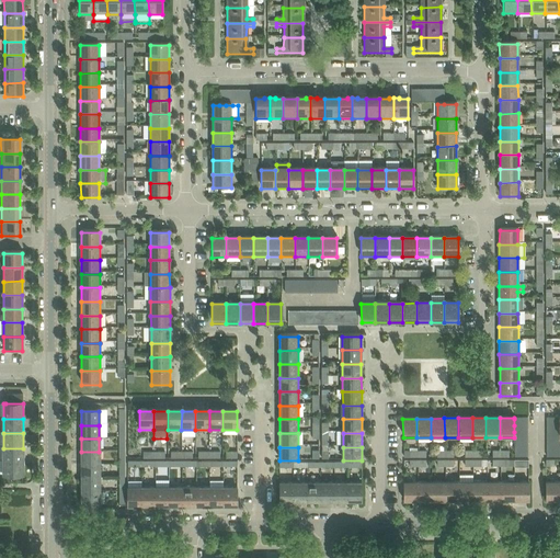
[(0,462),(3,462),(3,463),(23,463),(23,448),(3,448),(0,448),(0,462)]
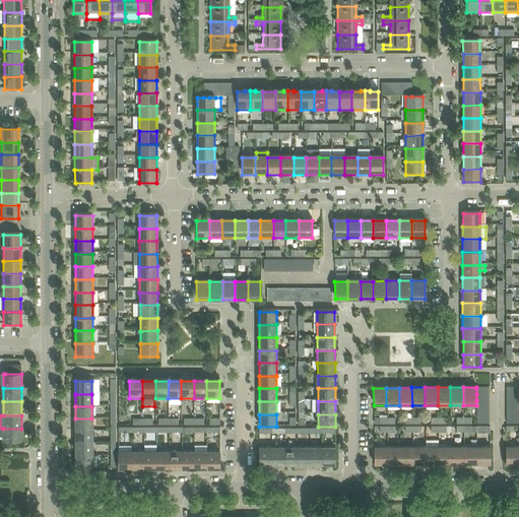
[(75,418),(75,432),(91,432),(91,418),(75,418)]
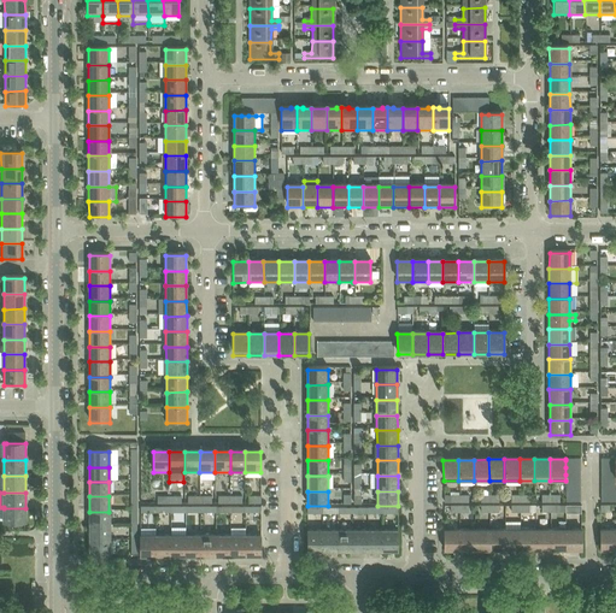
[(0,523),(4,523),(4,524),(25,524),(25,508),(4,508),(4,510),(0,508),(0,523)]
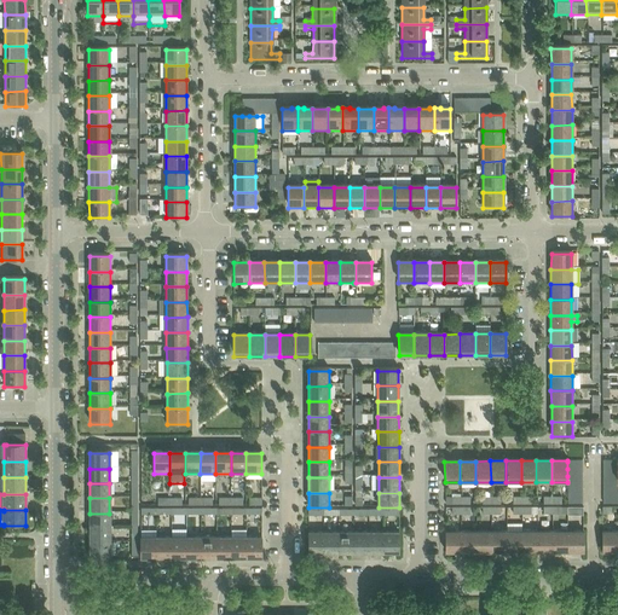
[(90,514),(91,528),(109,528),(109,514),(90,514)]
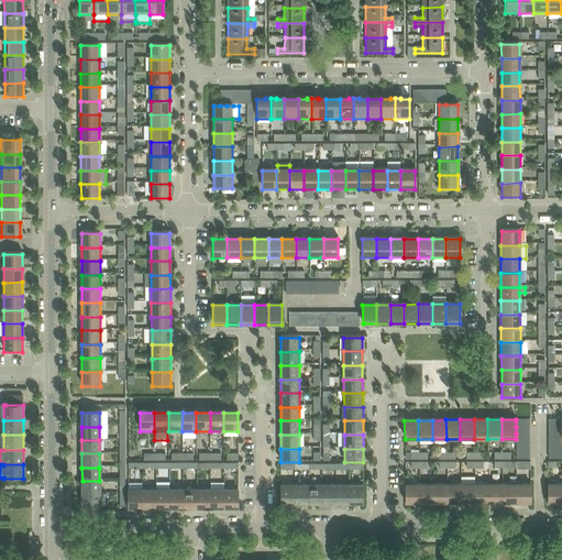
[(83,481),(83,495),(99,495),(99,481),(83,481)]
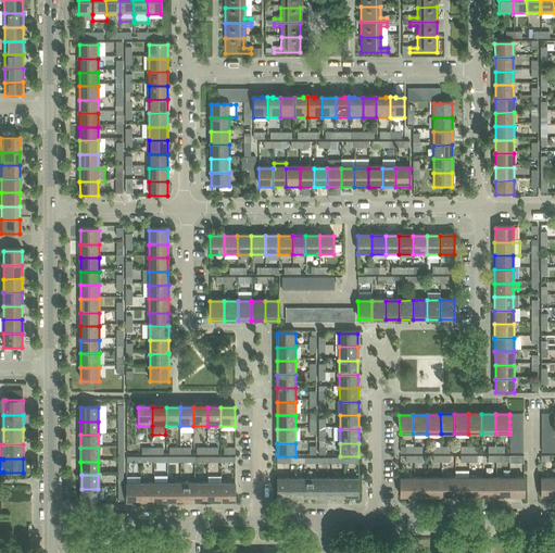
[(414,498),(414,479),(400,479),(400,498),(414,498)]
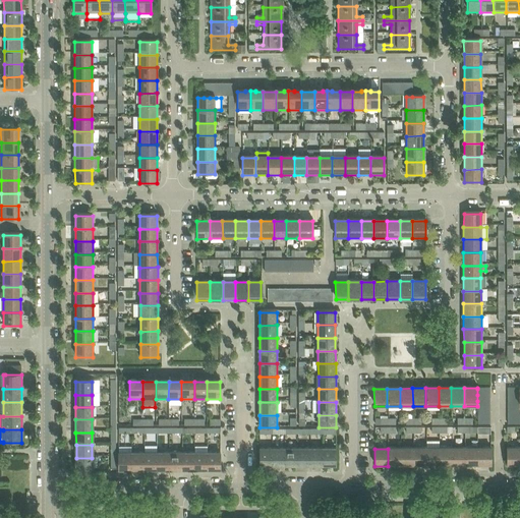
[(400,449),(388,449),(388,466),(400,466),(400,449)]
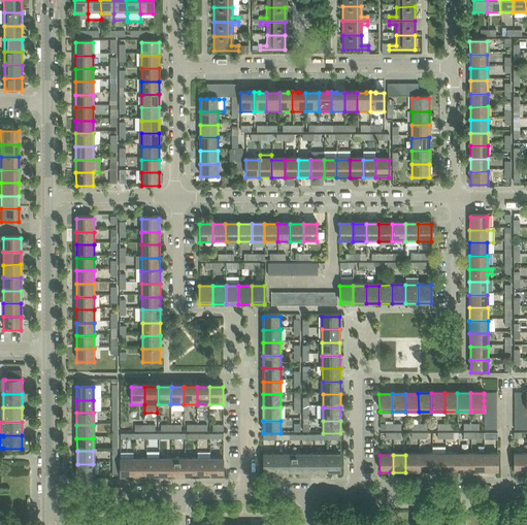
[(419,455),(405,455),(405,472),(419,472),(419,455)]
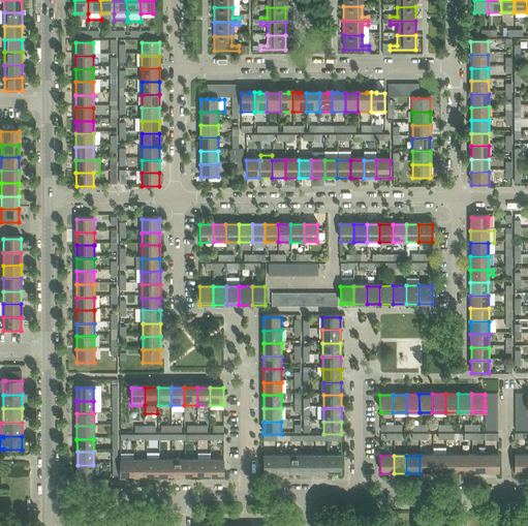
[(432,456),(420,456),(420,473),(432,473),(432,456)]
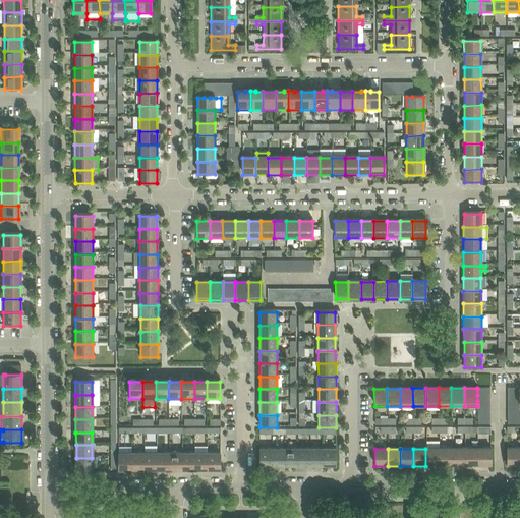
[(439,449),(425,449),(425,466),(439,466),(439,449)]
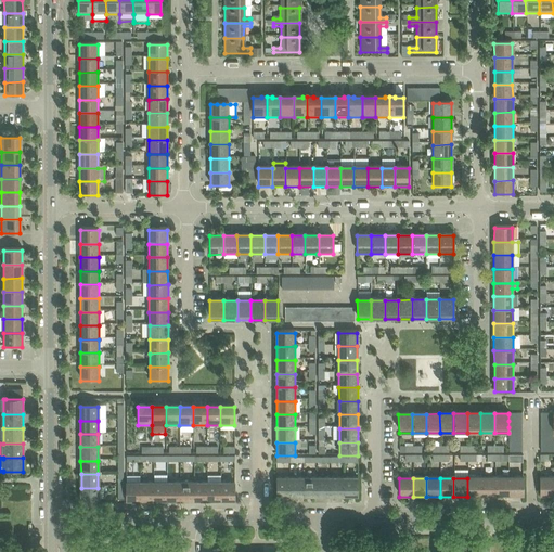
[(481,478),(467,478),(467,497),(481,497),(481,478)]
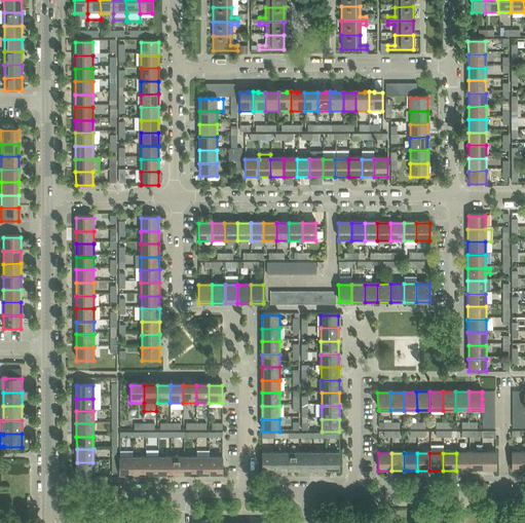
[(469,453),(456,453),(456,471),(469,471),(469,453)]
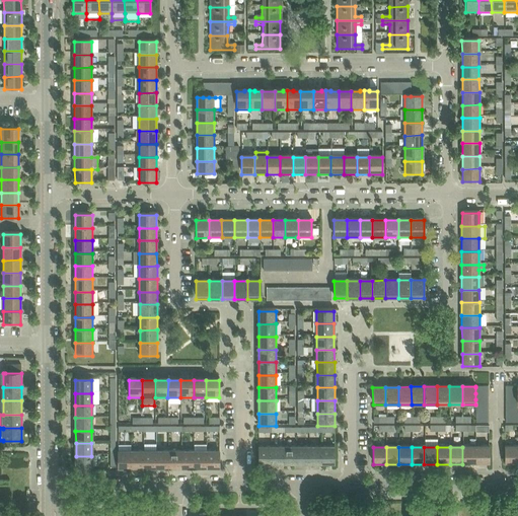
[(475,447),(462,447),(462,464),(475,464),(475,447)]
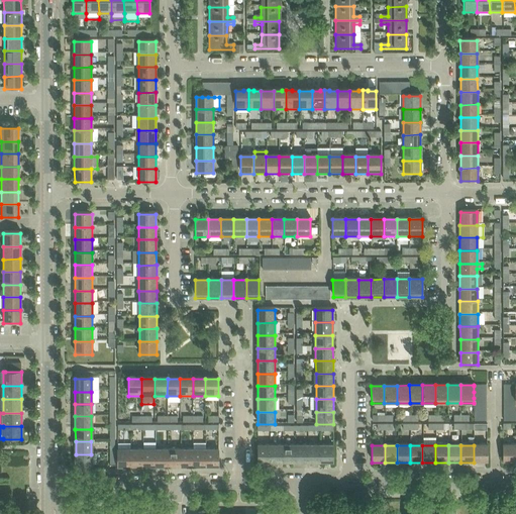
[(487,445),(474,445),(474,463),(487,463),(487,445)]
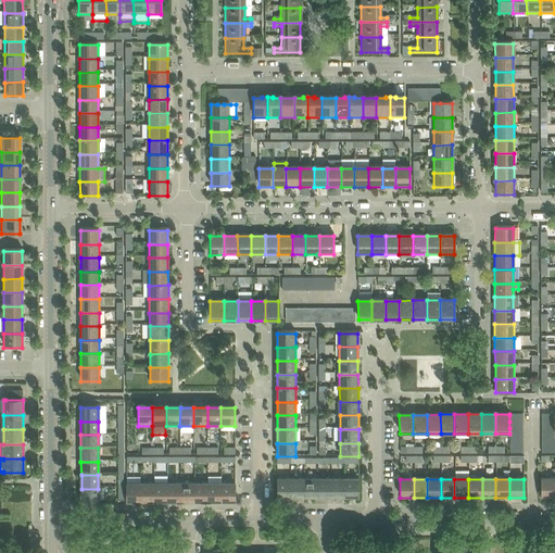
[(554,498),(554,479),(540,479),(541,498),(554,498)]
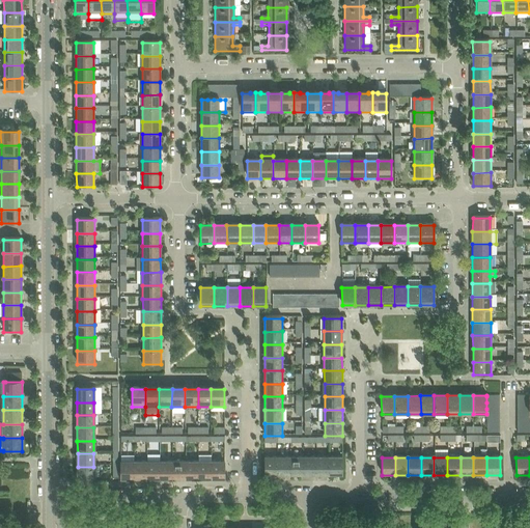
[(329,459),(315,460),(315,475),(329,475),(329,459)]
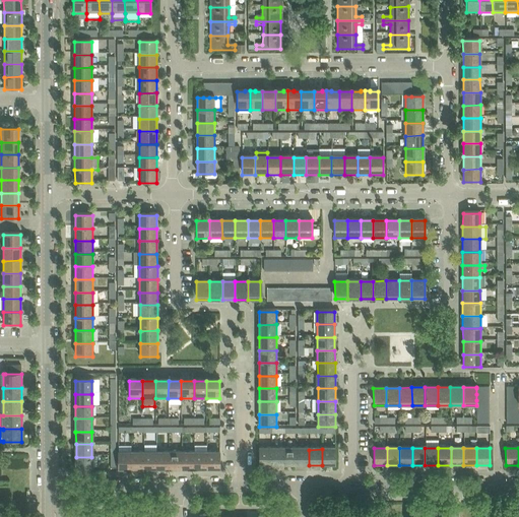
[(334,449),(322,449),(322,465),(334,465),(334,449)]
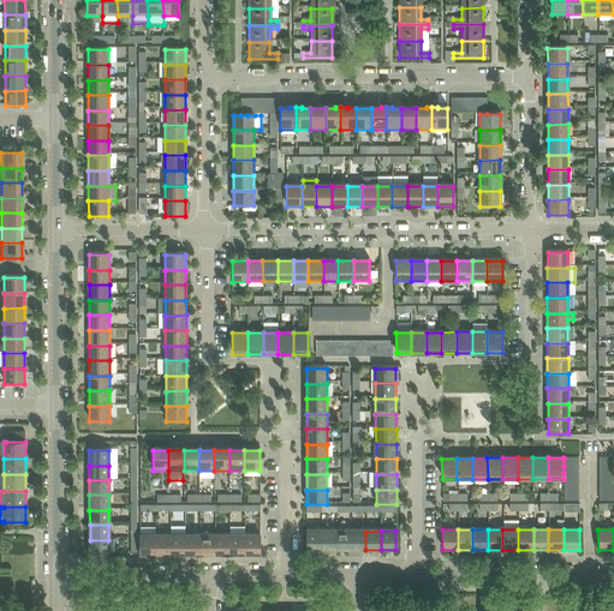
[(321,550),(321,532),(307,532),(307,550),(321,550)]
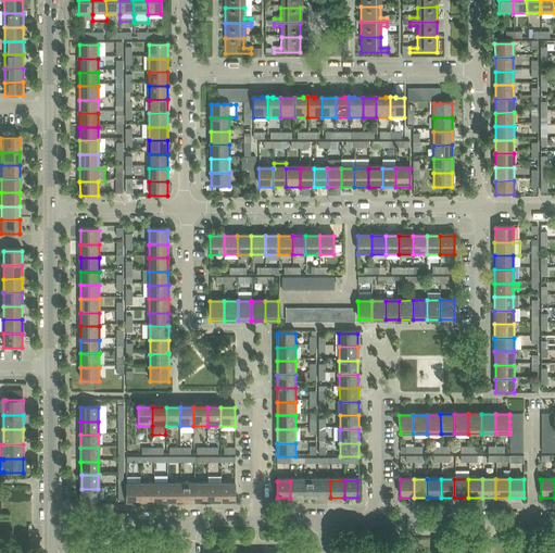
[(304,481),(290,481),(290,498),(304,498),(304,481)]
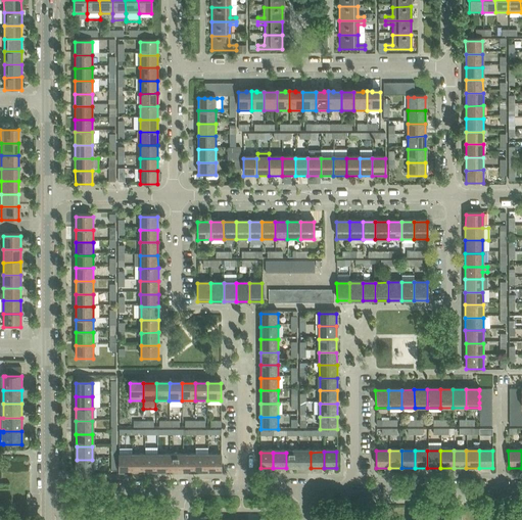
[(298,453),(286,453),(286,468),(298,468),(298,453)]
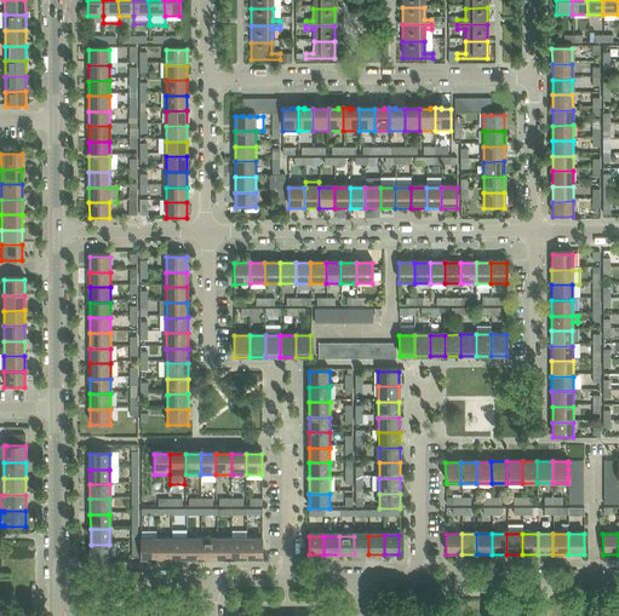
[(368,536),(354,536),(354,554),(368,554),(368,536)]
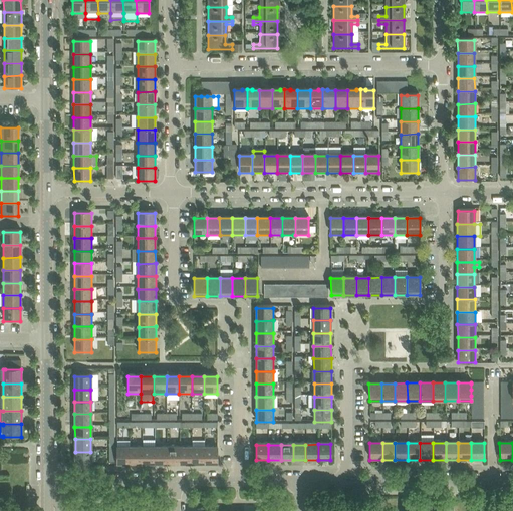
[(130,464),(130,449),(116,449),(116,464),(130,464)]
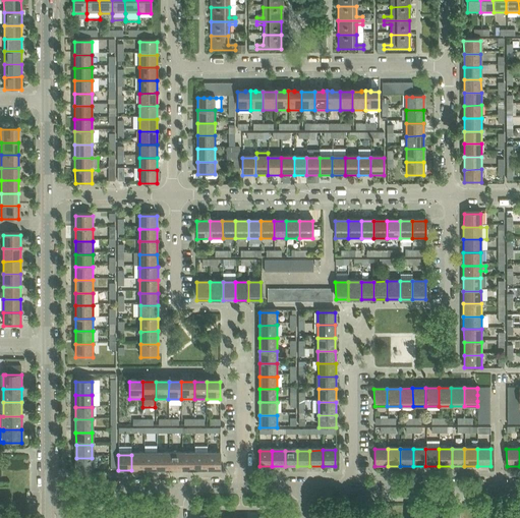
[(143,455),(131,455),(131,470),(143,470),(143,455)]
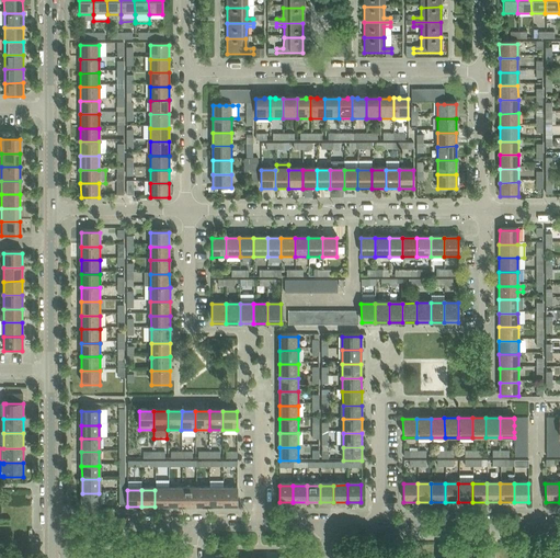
[(169,490),(155,490),(155,507),(169,507),(169,490)]
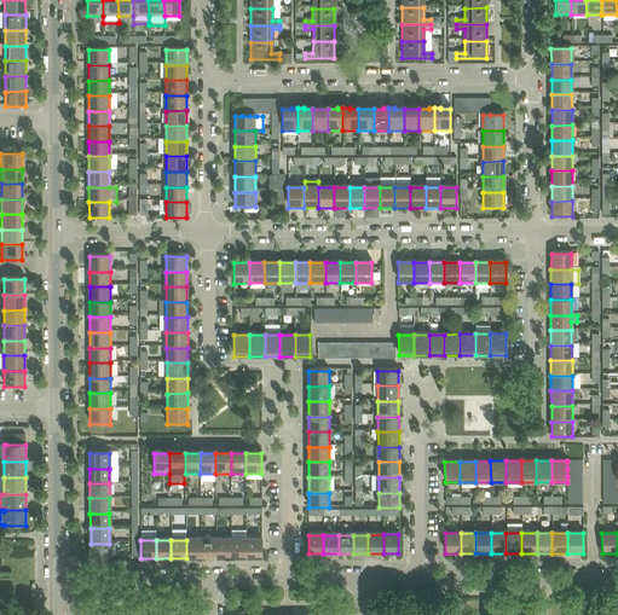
[(201,540),(186,540),(186,558),(201,558),(201,540)]
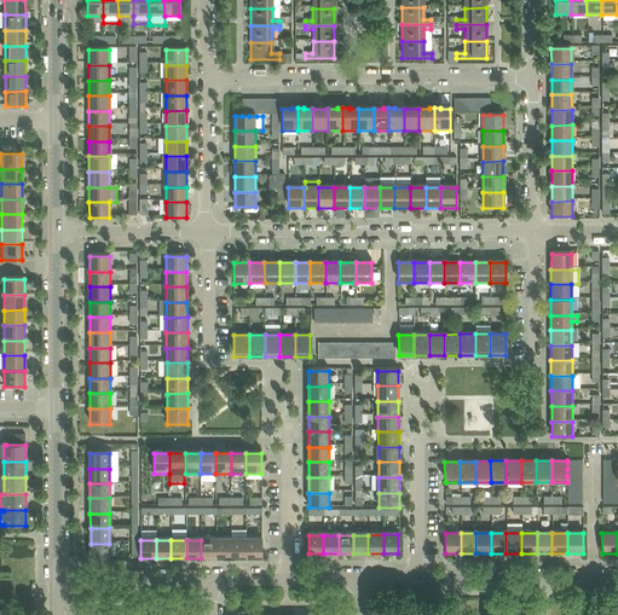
[(217,540),(201,540),(201,558),(217,558),(217,540)]
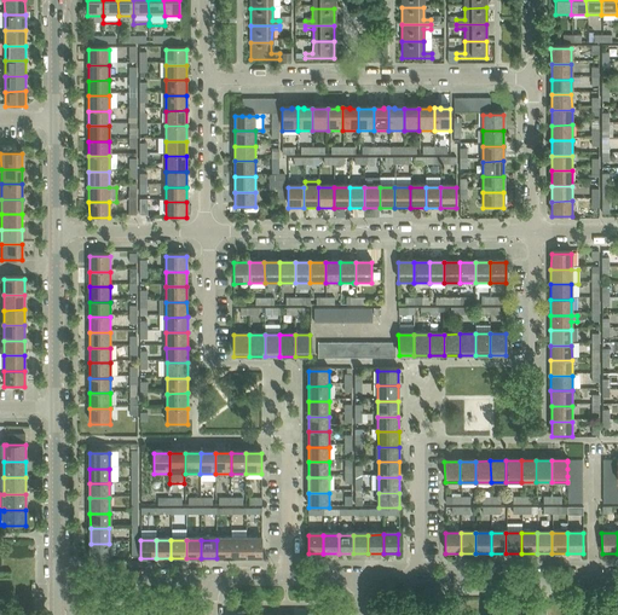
[(231,540),(217,540),(217,558),(231,558),(231,540)]
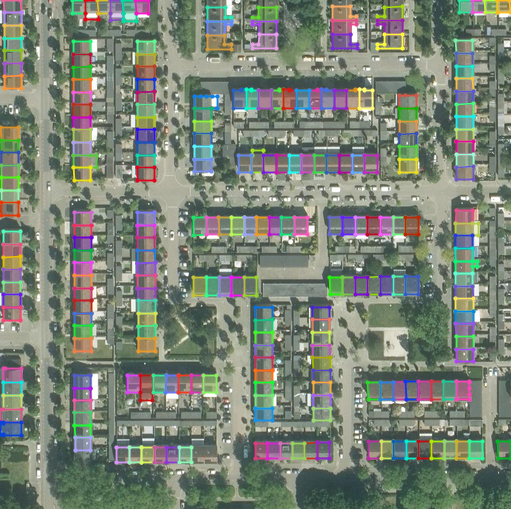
[(203,447),(191,447),(191,462),(203,462),(203,447)]
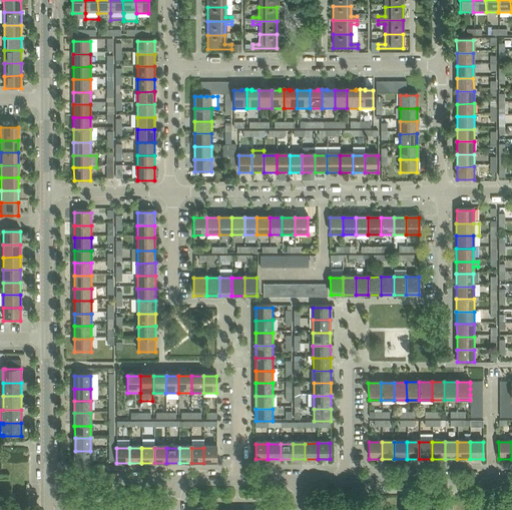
[(216,448),(203,448),(203,463),(216,463),(216,448)]
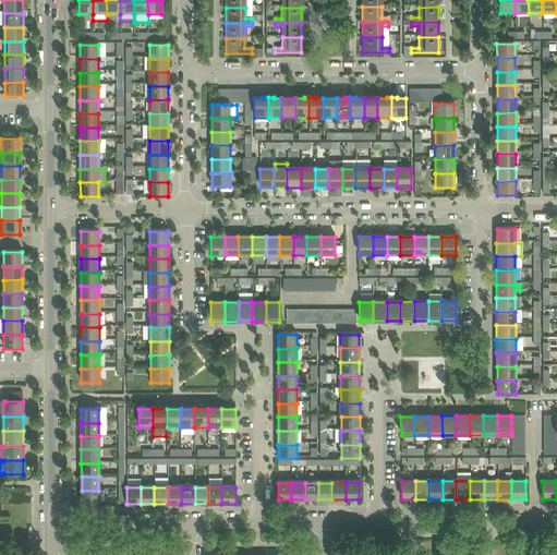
[(98,491),(82,491),(82,504),(99,504),(98,491)]
